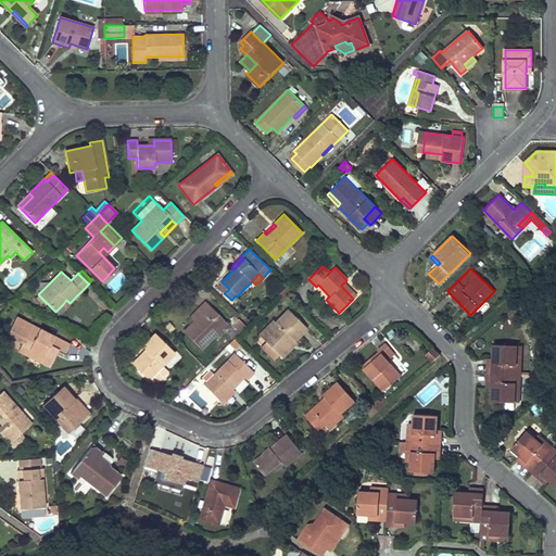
[(224,293),(229,289),(223,282),(218,287),(224,293)]
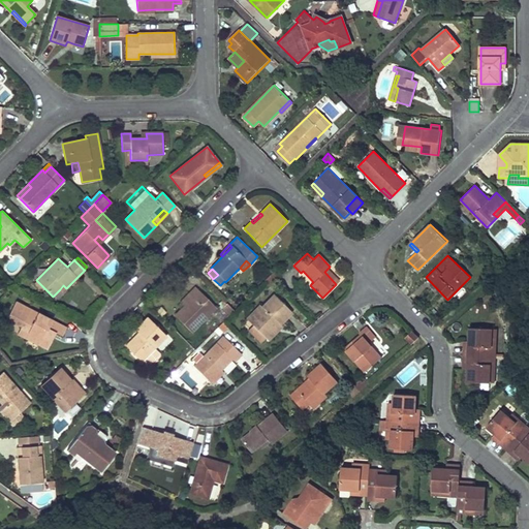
[(327,270),(324,272),(336,284),(339,281),(327,270)]
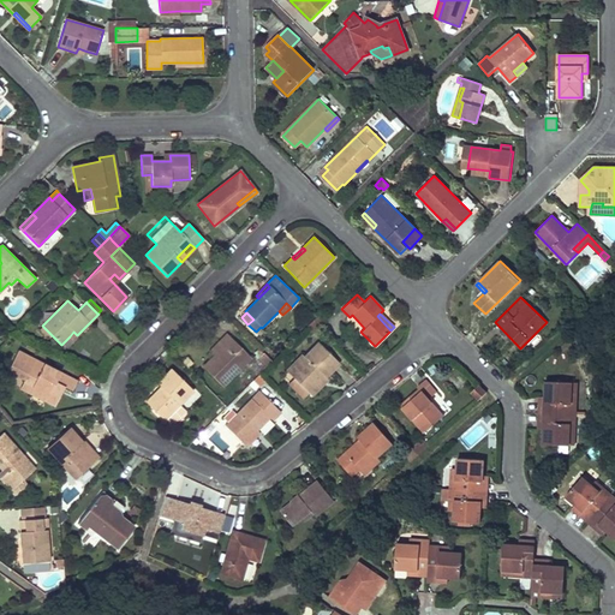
[(320,327),(324,322),(317,315),(314,320),(320,327)]
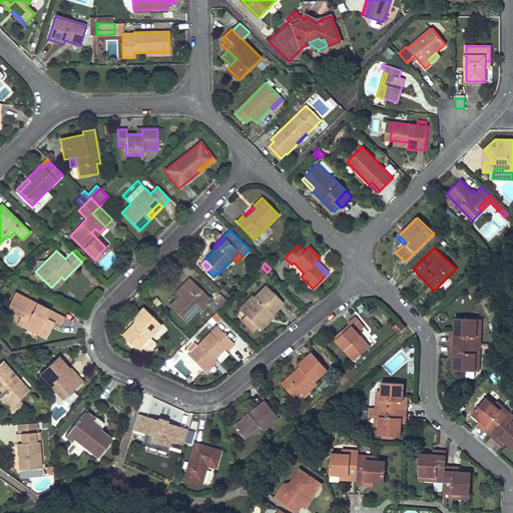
[(255,273),(262,278),(267,273),(262,267),(255,273)]
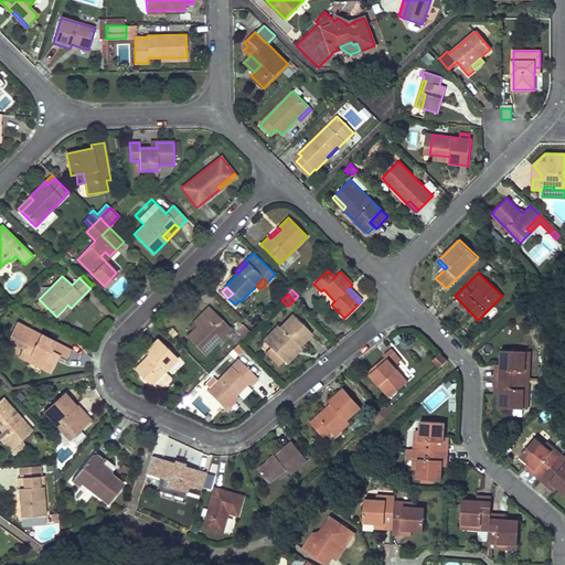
[(48,308),(39,299),(35,302),(44,311),(48,308)]
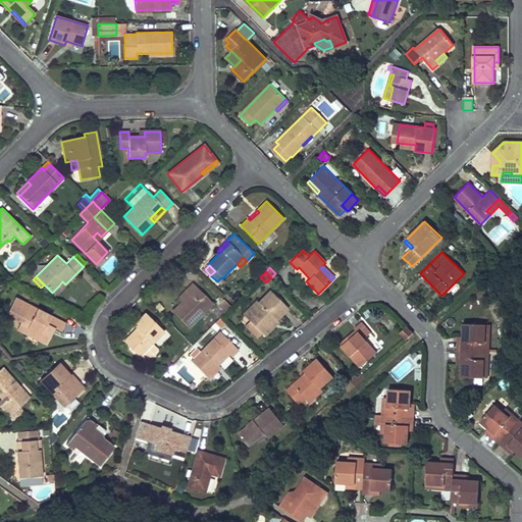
[(172,311),(189,327),(211,305),(202,295),(203,294),(193,283),(187,290),(191,294),(181,302),(172,311)]
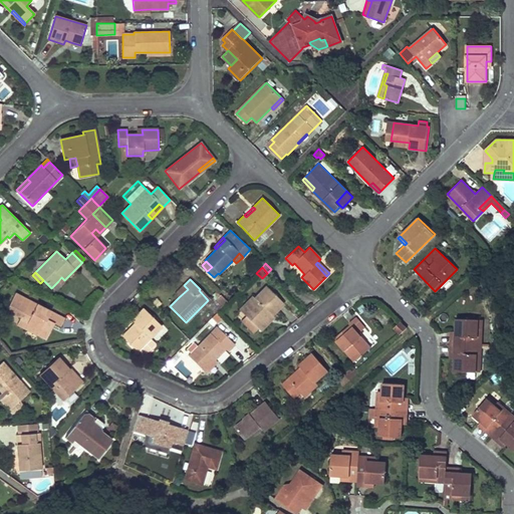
[(179,297),(188,289),(184,285),(176,294),(179,297)]
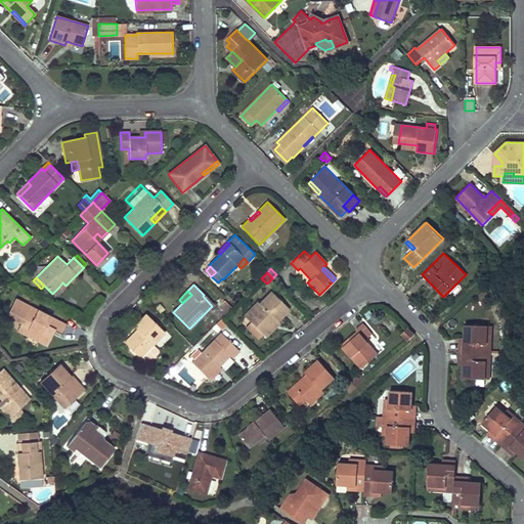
[(262,335),(265,337),(274,328),(272,325),(277,321),(289,309),(271,292),(259,304),(260,306),(247,319),(250,322),(262,335)]
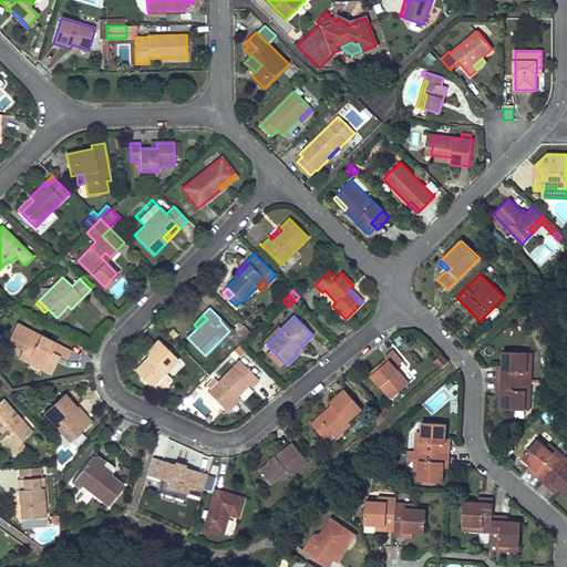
[(220,319),(219,320),(229,331),(232,329),(220,319)]
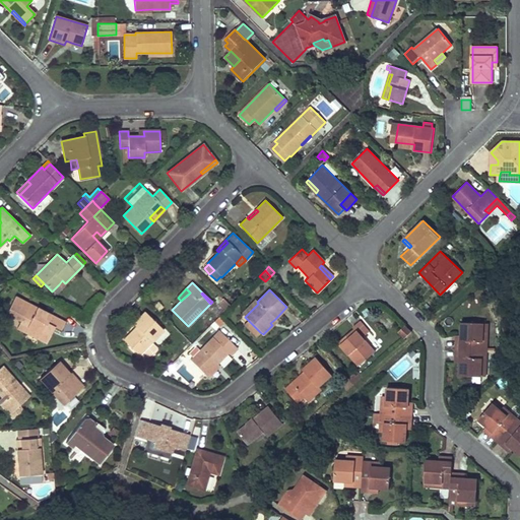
[(39,339),(47,343),(55,327),(61,330),(65,322),(15,297),(7,313),(21,321),(19,324),(41,334),(39,339)]
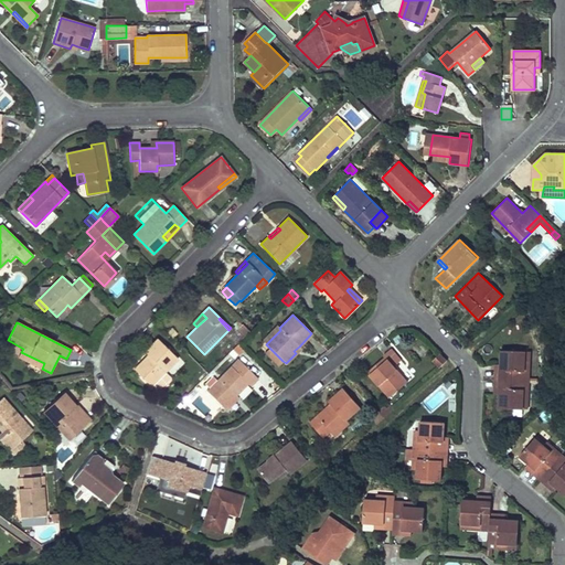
[(245,337),(249,332),(242,324),(237,329),(245,337)]
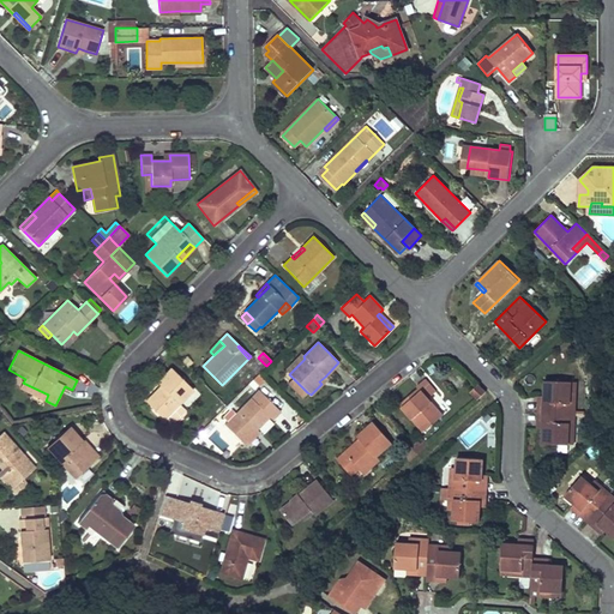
[(289,374),(305,359),(304,356),(301,355),(286,371),(289,374)]
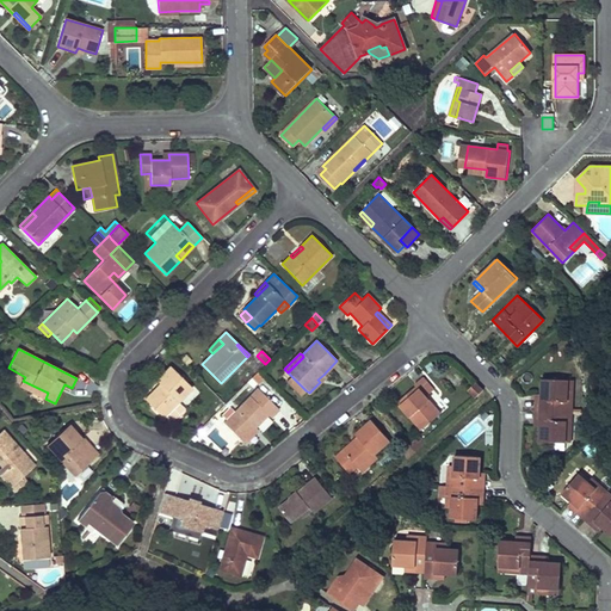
[(191,388),(170,366),(155,381),(158,383),(162,387),(159,389),(156,387),(144,400),(162,418),(191,388)]
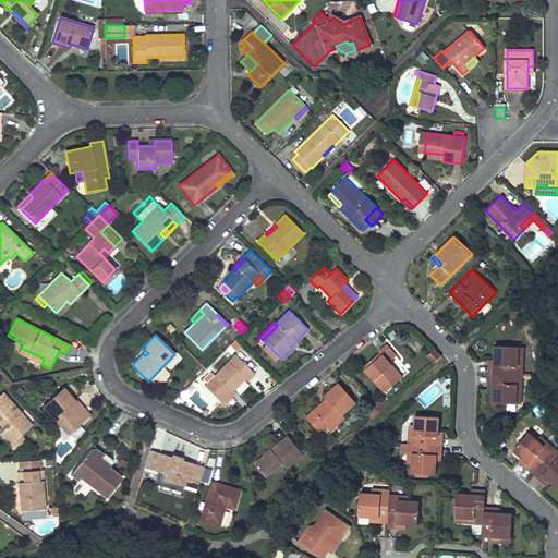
[(240,346),(234,340),(230,344),(235,350),(240,346)]
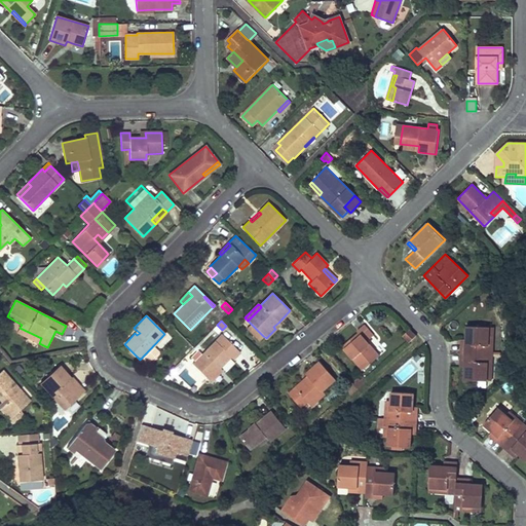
[(259,340),(263,336),(251,324),(247,328),(259,340)]
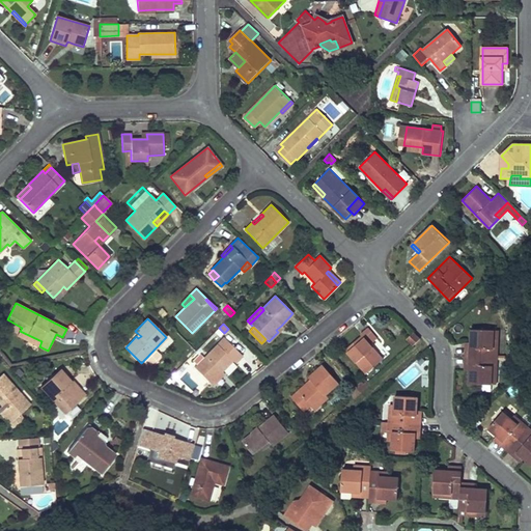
[(361,335),(345,350),(366,373),(383,359),(370,344),(376,338),(367,328),(360,334),(361,335)]
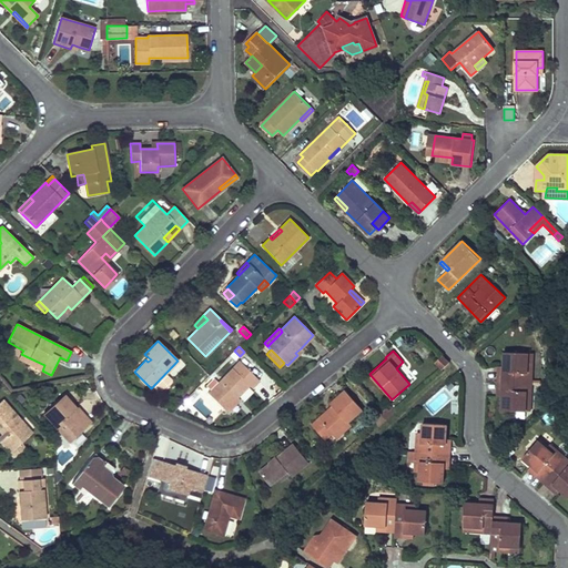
[(503,366),(503,381),(523,382),(524,373),(531,373),(533,363),(527,363),(528,353),(504,352),(503,366)]
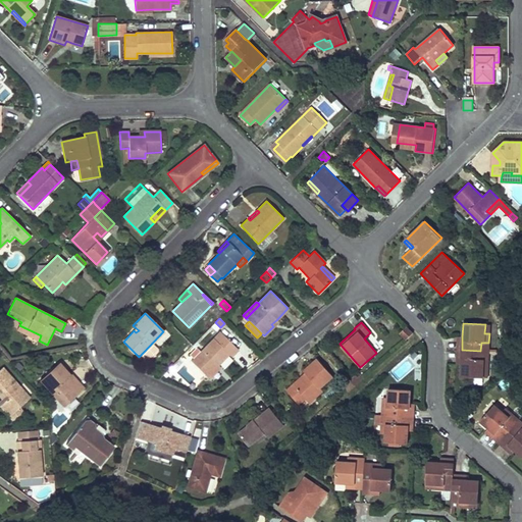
[(39,341),(41,335),(19,325),(17,329),(39,341)]
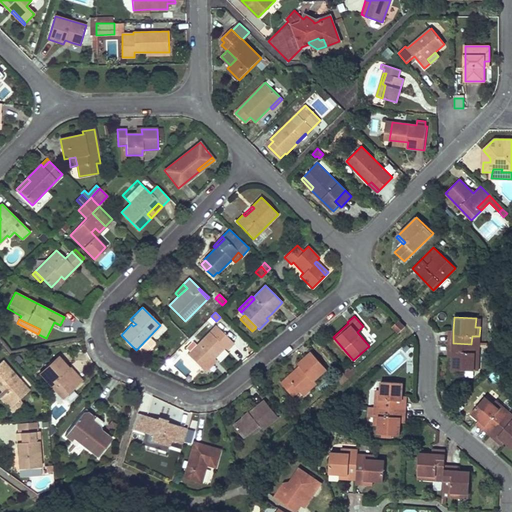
[(404,325),(398,319),(391,326),(397,333),(404,325)]
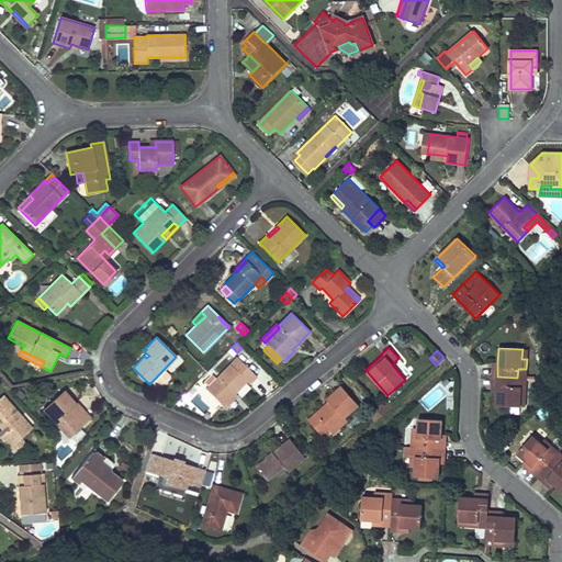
[(256,377),(237,357),(205,389),(222,405),(234,393),(246,381),(248,384),(256,377)]
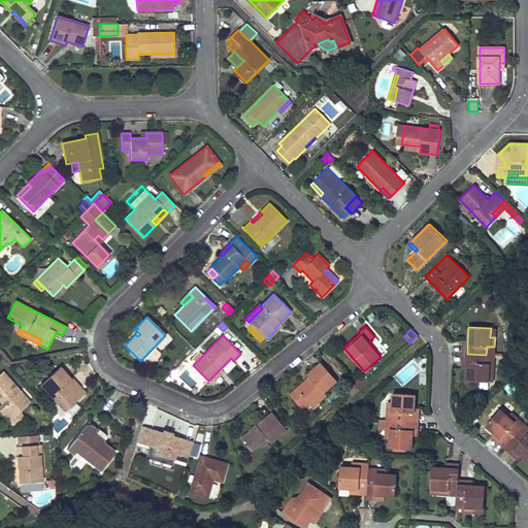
[(486,355),(467,354),(466,368),(466,382),(489,382),(489,372),(494,372),(494,363),(486,363),(486,355)]
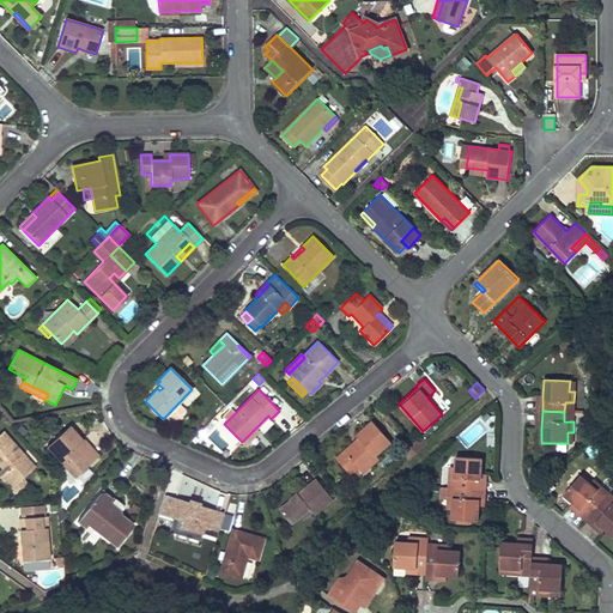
[(390,442),(372,422),(357,436),(359,438),(357,441),(360,444),(357,448),(353,444),(344,451),(346,454),(339,461),(351,474),(358,467),(365,460),(370,466),(378,459),(376,455),(390,442)]
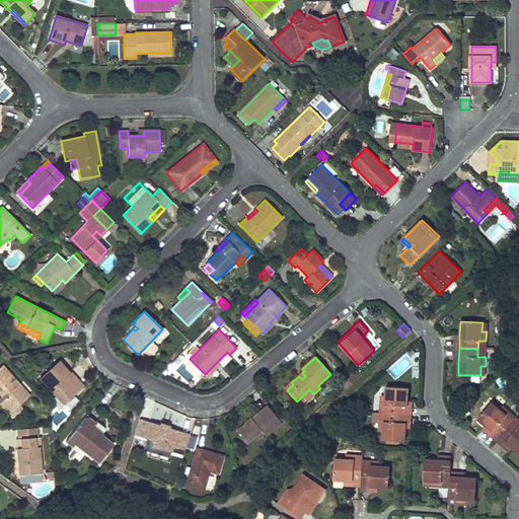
[(58,362),(40,378),(63,404),(80,389),(68,375),(69,374),(58,362)]
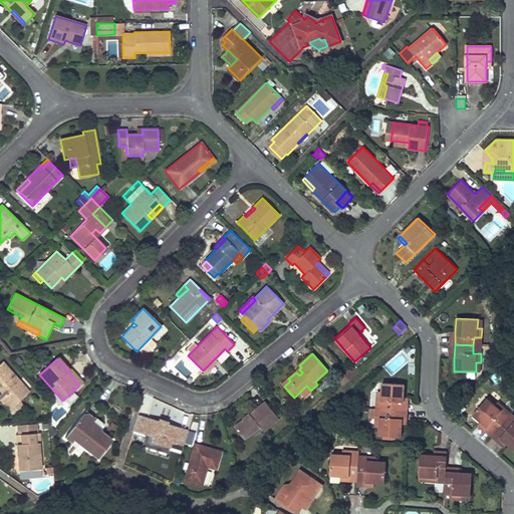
[(214,359),(203,370),(206,373),(217,361),(214,359)]
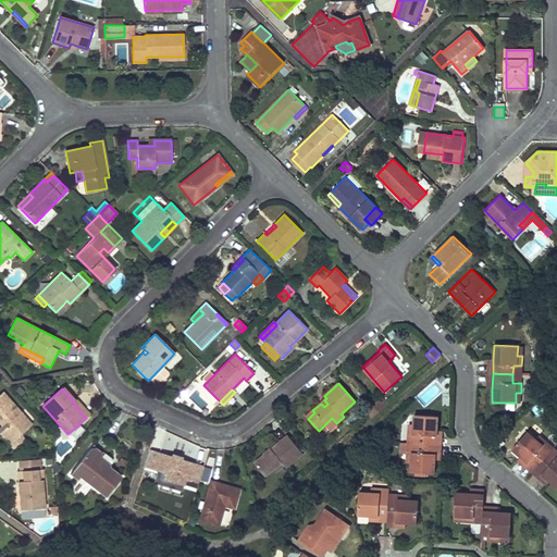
[(31,425),(2,393),(0,394),(0,422),(2,425),(4,428),(3,429),(3,432),(11,441),(14,441),(20,435),(31,425)]
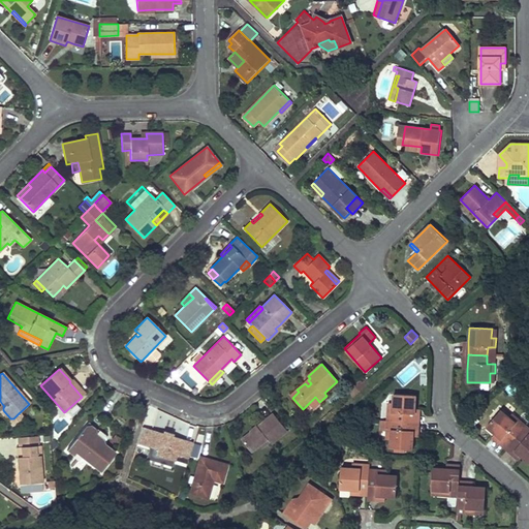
[(69,382),(82,397),(85,394),(72,380),(70,381),(69,382)]
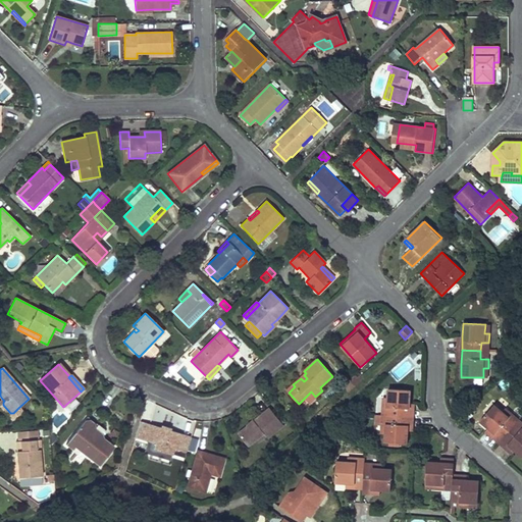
[(350,379),(355,385),(363,378),(360,375),(356,378),(354,376),(350,379)]
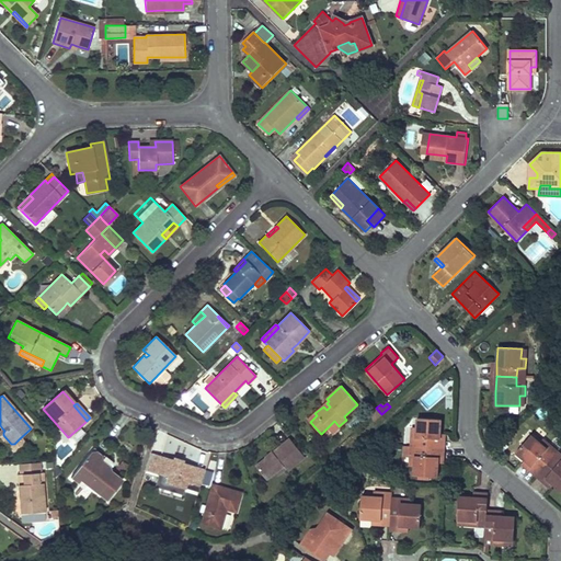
[(378,418),(381,414),(376,408),(373,411),(378,418)]
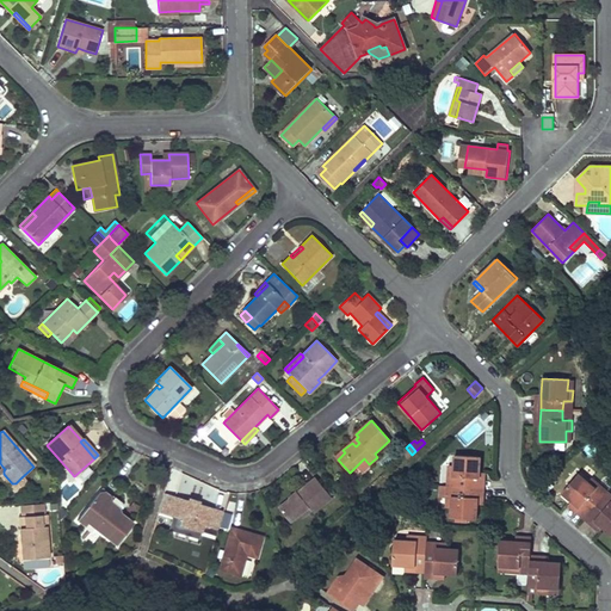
[(412,455),(406,448),(400,452),(406,460),(412,455)]
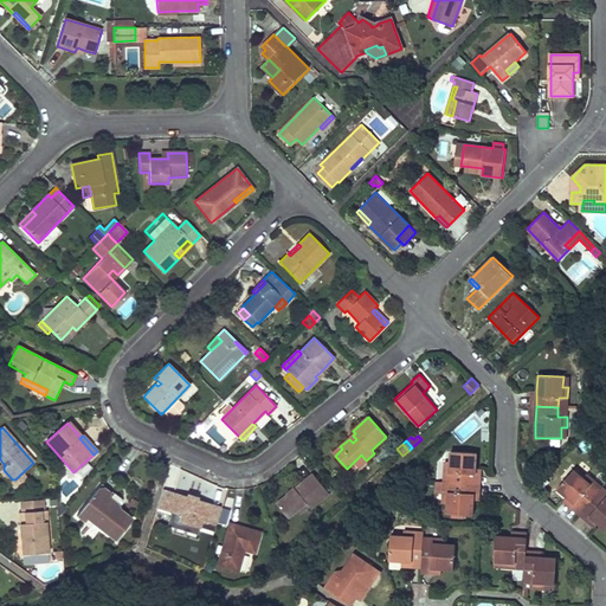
[(476,484),(477,469),(477,453),(452,451),(451,462),(450,474),(455,474),(453,483),(476,484)]
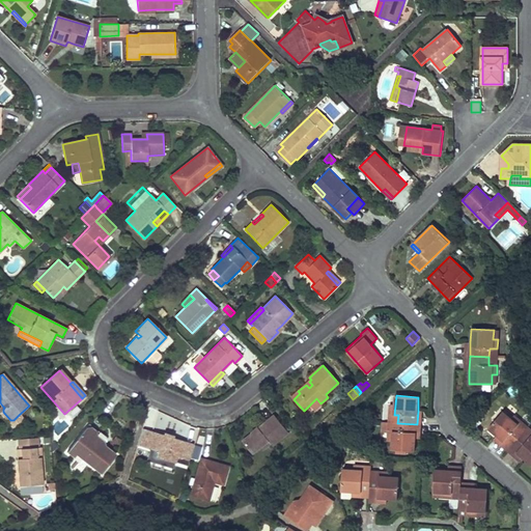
[(314,410),(320,403),(316,398),(310,404),(314,410)]
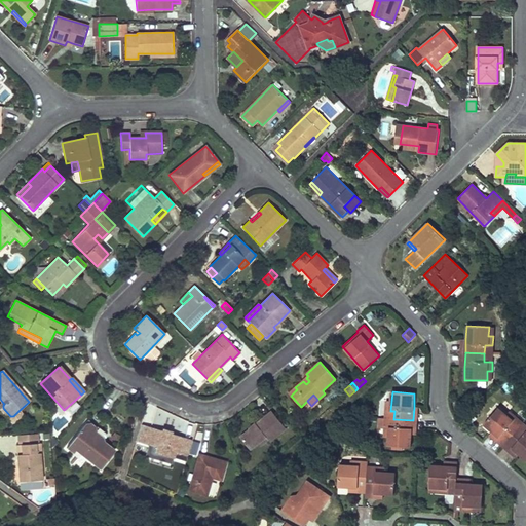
[(75,401),(67,409),(71,413),(79,406),(75,401)]
